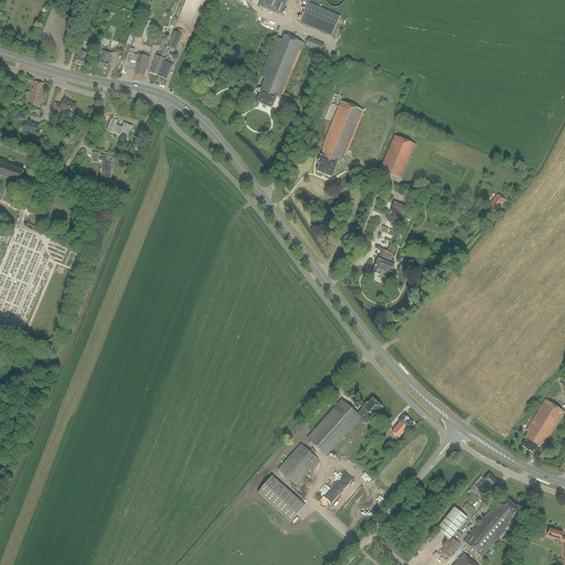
[(287,0),(262,0),(259,7),(281,16),(287,0)]
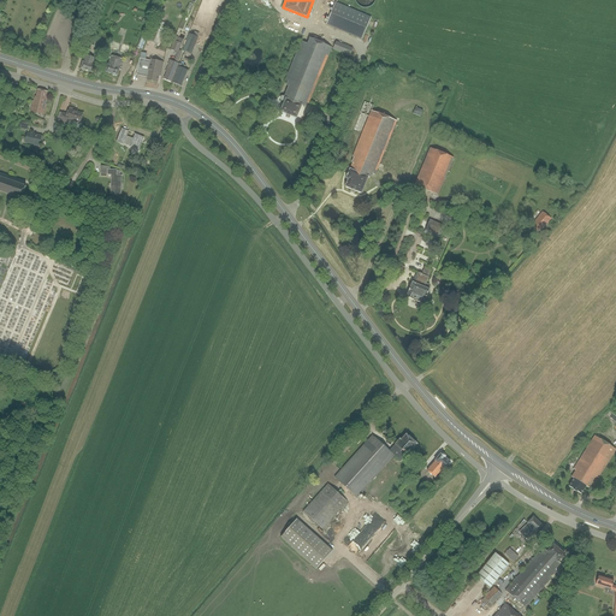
[(326,25),(362,41),(372,18),(336,3),(326,25)]
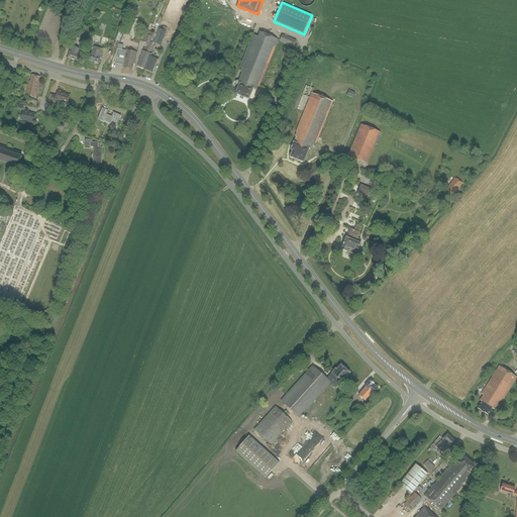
[(69,13),(61,33),(67,35),(74,15),(69,13)]
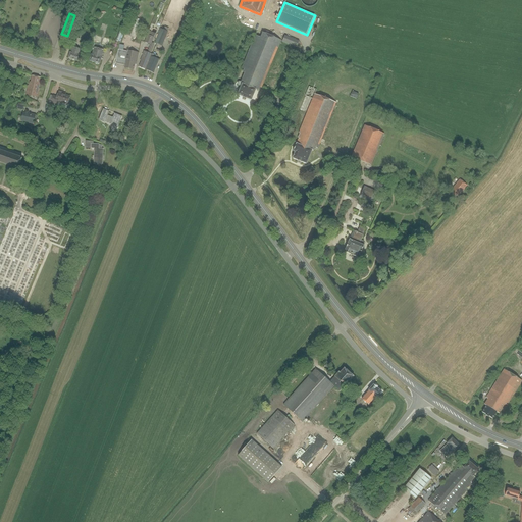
[(134,38),(140,24),(132,21),(125,35),(134,38)]
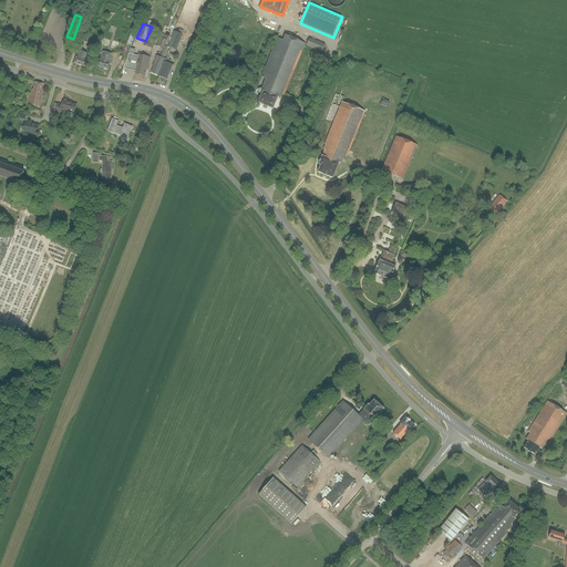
[(176,50),(183,34),(175,31),(168,47),(176,50)]
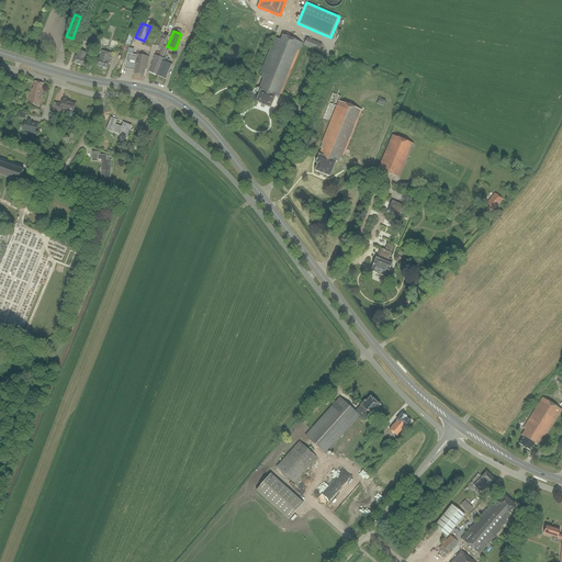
[(130,45),(134,33),(130,32),(124,43),(130,45)]
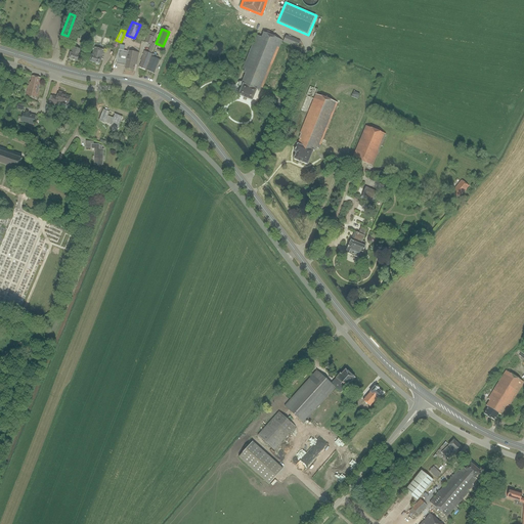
[(263,89),(282,41),(263,33),(262,36),(260,36),(259,37),(256,36),(243,70),(245,70),(244,73),(246,74),(242,83),(238,82),(237,86),(242,87),(238,95),(252,101),(257,90),(259,91),(261,88),(263,89)]
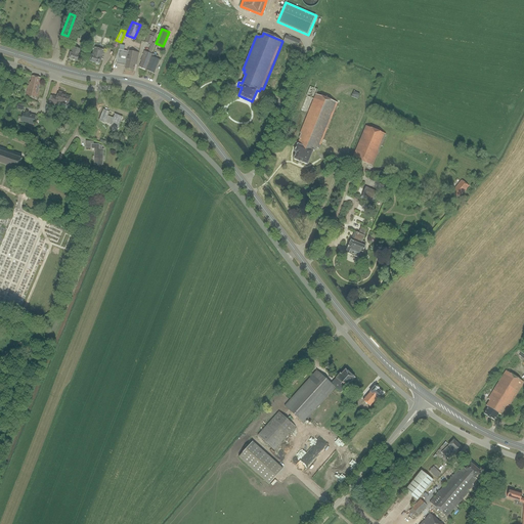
[(151,45),(155,38),(148,35),(145,43),(151,45)]
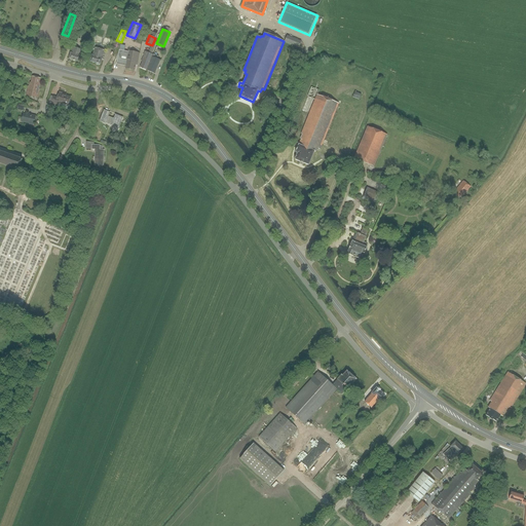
[(287,36),(285,42),(298,48),(301,41),(287,36)]
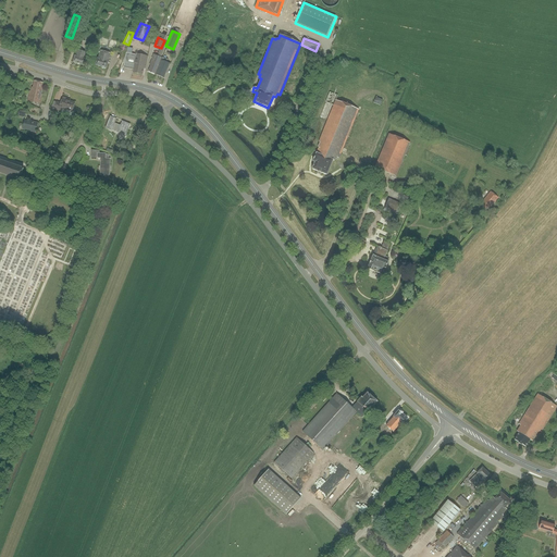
[(84,59),(86,52),(78,50),(76,57),(75,57),(73,62),(84,66),(86,60),(84,59)]
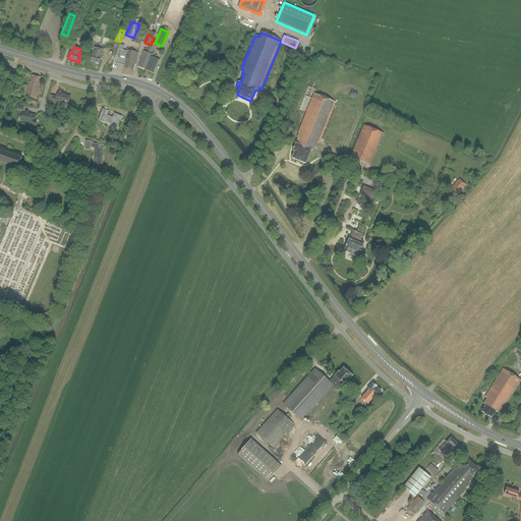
[(100,64),(104,50),(95,48),(93,55),(92,55),(90,62),(100,64)]
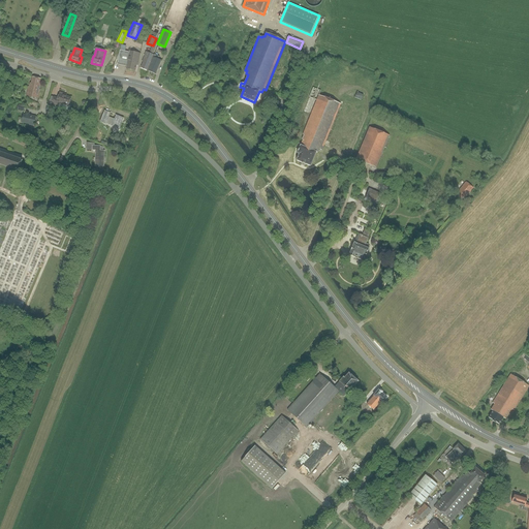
[(129,52),(124,51),(121,51),(120,51),(118,64),(127,65),(126,69),(135,71),(136,65),(138,66),(141,54),(129,51),(129,52)]
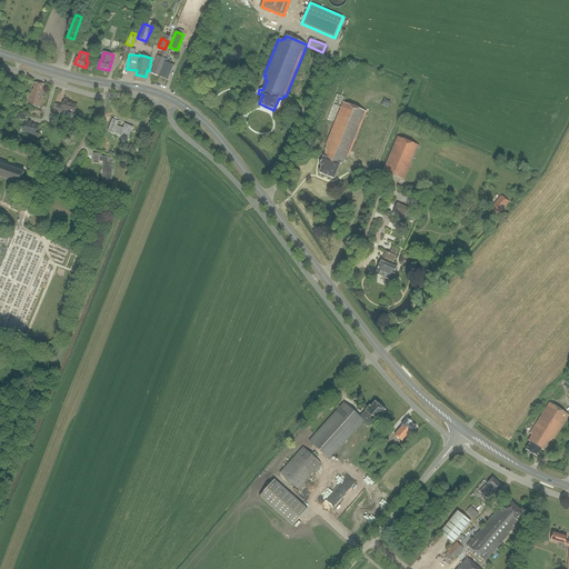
[(159,77),(166,60),(157,56),(155,60),(156,61),(153,67),(151,73),(159,77)]
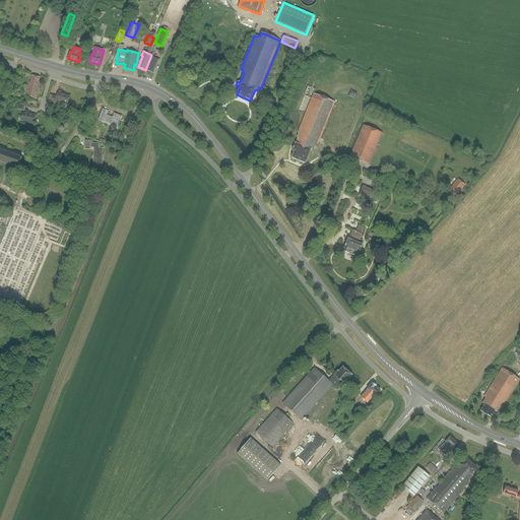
[(151,55),(145,70),(153,73),(158,60),(155,58),(156,56),(151,54),(151,55)]
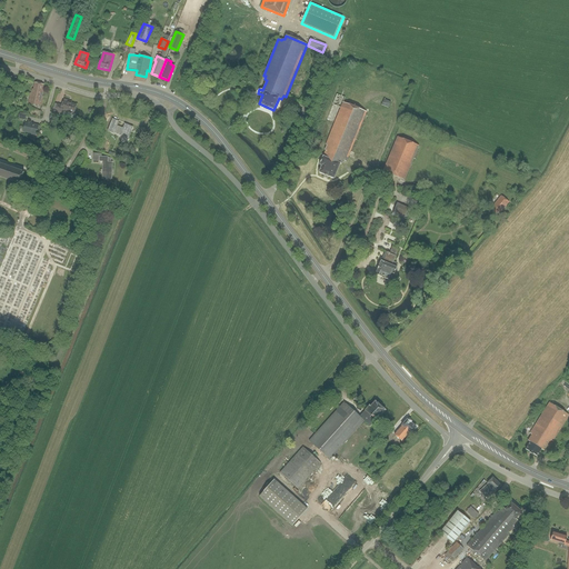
[(43,90),(45,85),(36,83),(33,89),(32,89),(31,93),(29,103),(41,106),(43,97),(42,97),(43,90)]
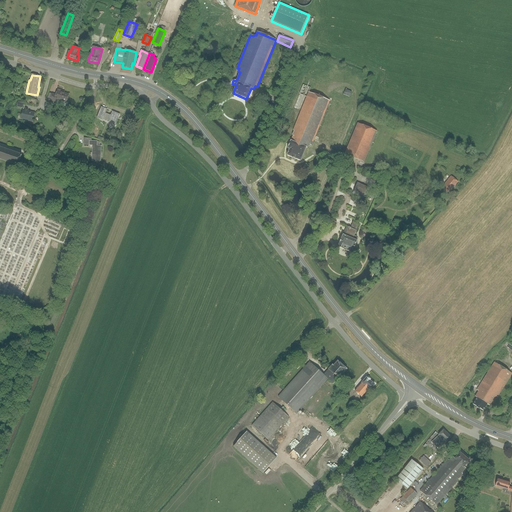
[(331,103),(329,102),(330,101),(309,92),(314,81),(306,78),(299,94),(293,109),(301,112),(293,131),(294,131),(292,135),(293,136),(291,141),(290,141),(287,148),(289,149),(287,155),(301,161),(306,147),(307,148),(310,145),(312,146),(314,141),(335,150),(353,106),(333,98),(331,103)]
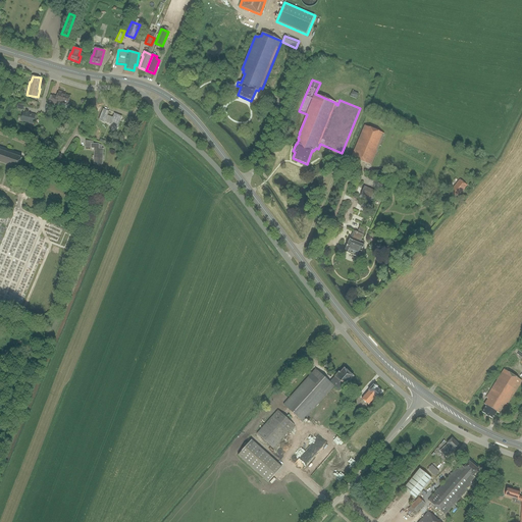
[(51,102),(51,103),(57,105),(58,102),(67,105),(70,97),(65,95),(66,94),(59,92),(57,98),(51,95),(49,101),(51,102)]
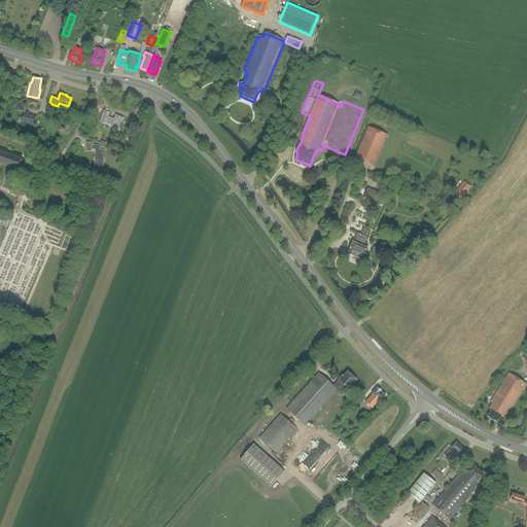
[(110,112),(104,110),(100,121),(111,126),(112,125),(119,127),(124,117),(120,116),(115,114),(114,118),(113,118),(109,116),(110,112)]
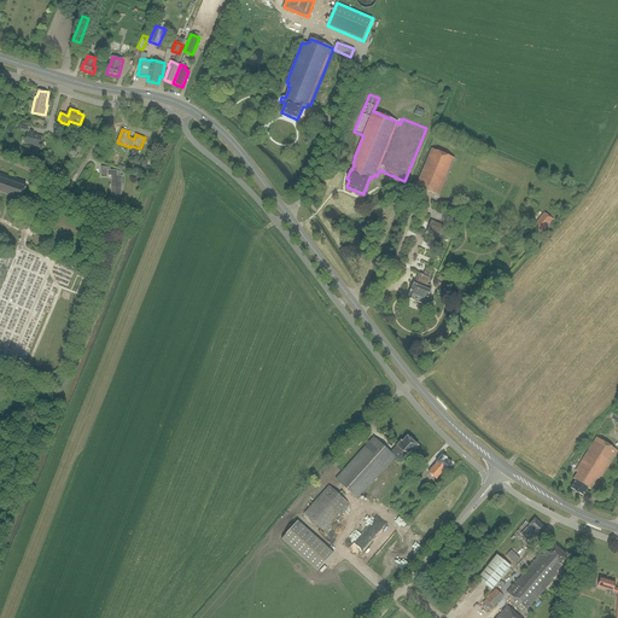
[(42,136),(38,135),(38,134),(35,134),(34,135),(28,133),(25,144),(35,146),(35,149),(39,150),(41,141),(42,141),(42,140),(44,140),(44,139),(44,138),(44,136),(42,136)]
